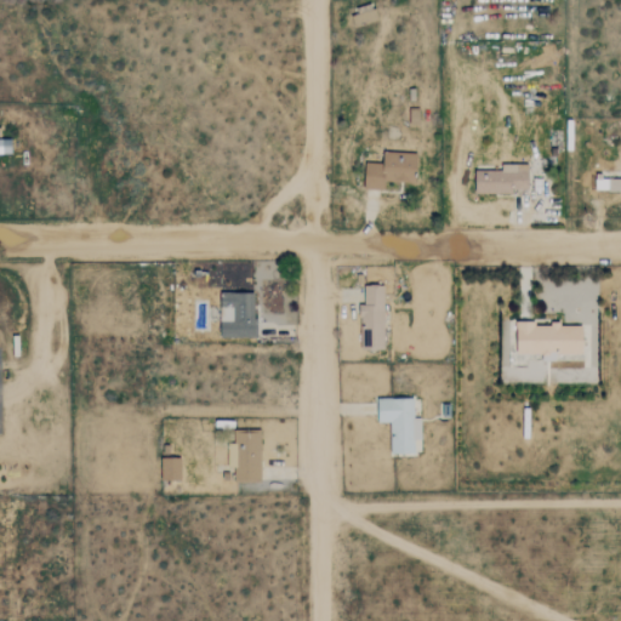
[(0,153),(11,153),(11,138),(0,137),(0,153)]
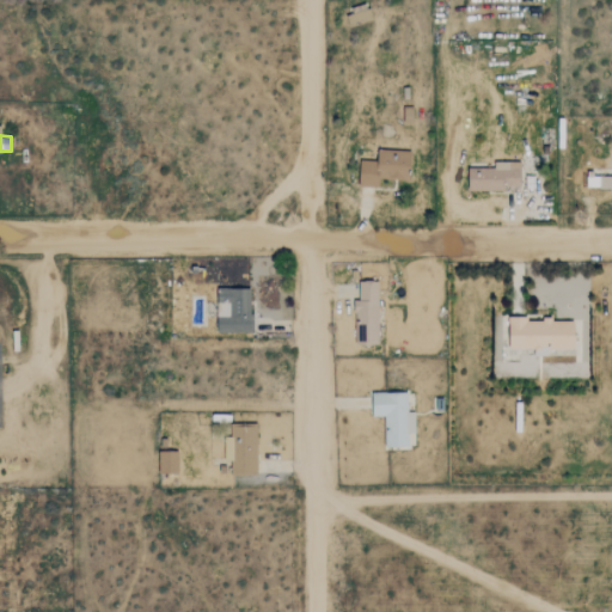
[(359,185),(378,188),(379,178),(409,181),(411,152),(378,148),(377,161),(361,160),(359,185)]
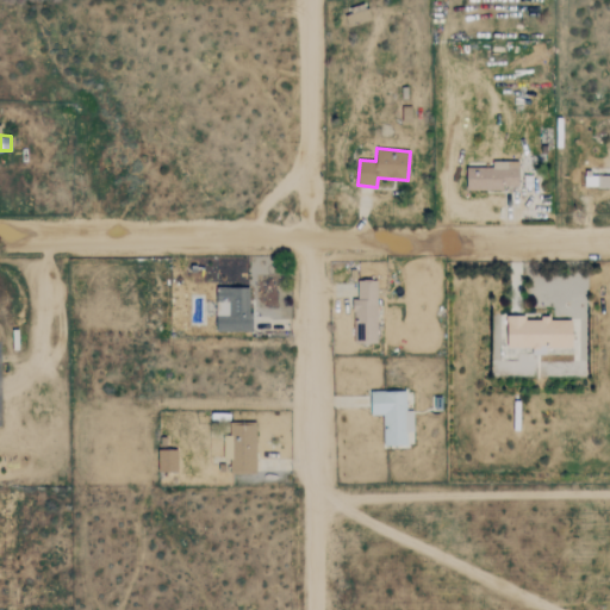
[(505,188),(505,186),(520,185),(518,160),(492,160),(492,166),(466,167),(467,190),(505,188)]
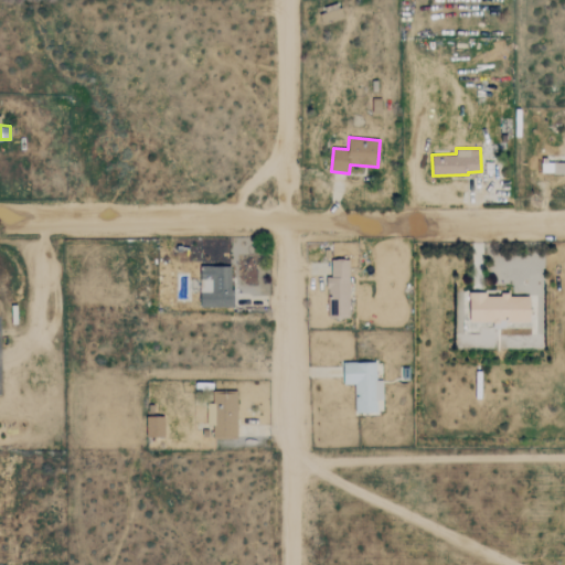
[(350,317),(348,258),(330,259),(331,276),(328,276),(329,318),(350,317)]
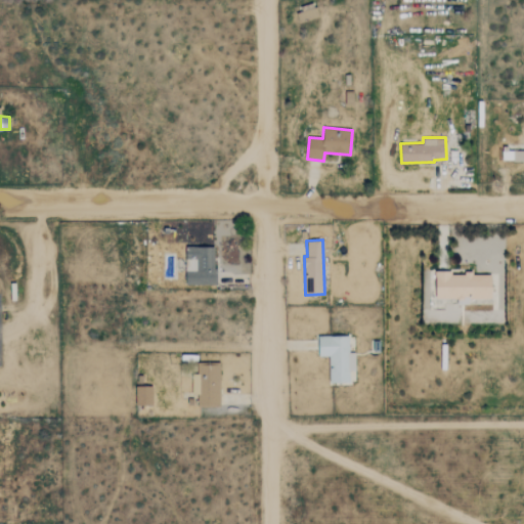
[(215,247),(186,246),(185,284),(215,285),(215,247)]
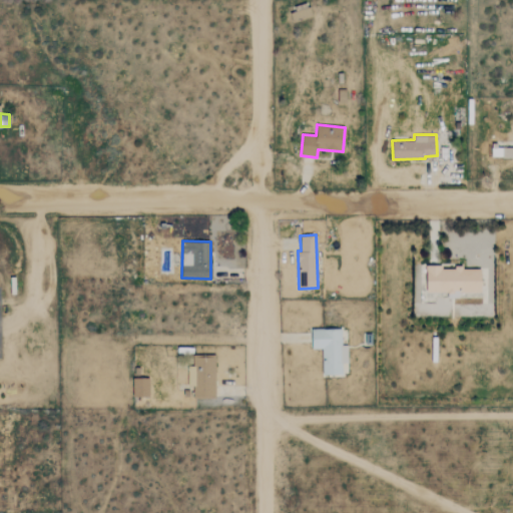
[(427,292),(426,268),(440,268),(440,271),(479,271),(479,292),(427,292)]
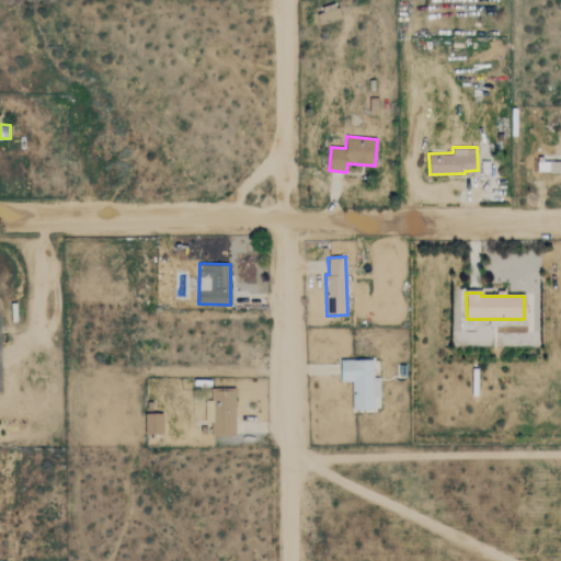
[(373,359),(341,359),(342,380),(351,380),(352,410),(374,409),(374,397),(380,397),(380,377),(374,377),(373,359)]
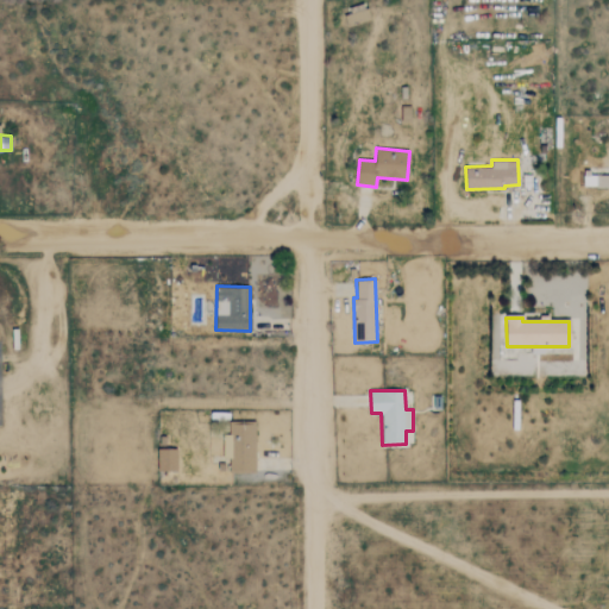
[(256,471),(255,422),(231,422),(231,437),(231,472),(256,471)]
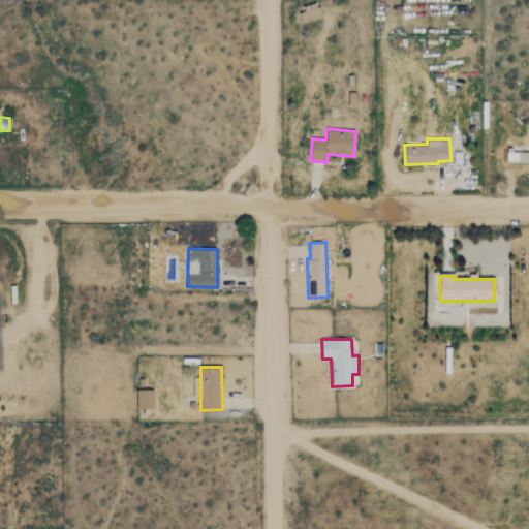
[(135,408),(153,409),(154,391),(136,390),(135,408)]
